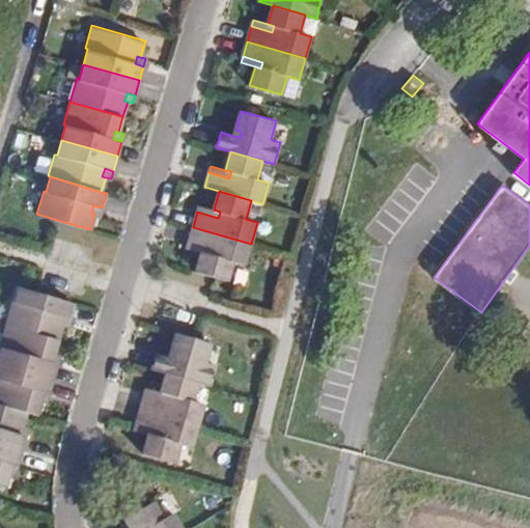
[(102,207),(93,205),(91,213),(94,214),(100,215),(102,207)]
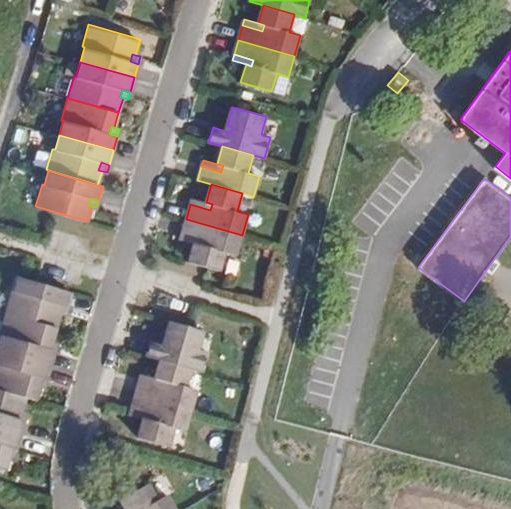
[(206,202),(192,198),(190,204),(210,210),(212,204),(206,202)]
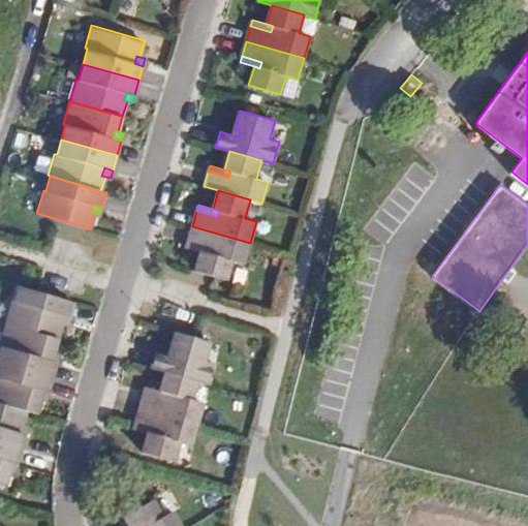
[(250,243),(192,226),(188,241),(208,247),(207,253),(200,251),(195,270),(227,279),(233,260),(244,265),(250,243)]
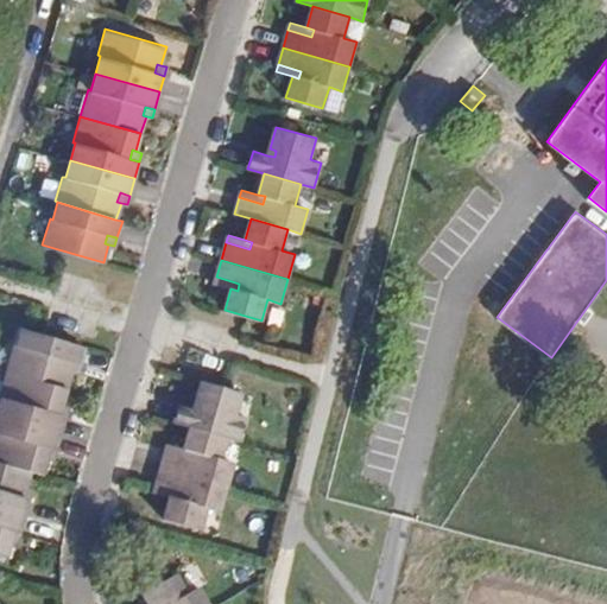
[(239,284),(216,277),(214,284),(231,288),(238,291),(239,284)]
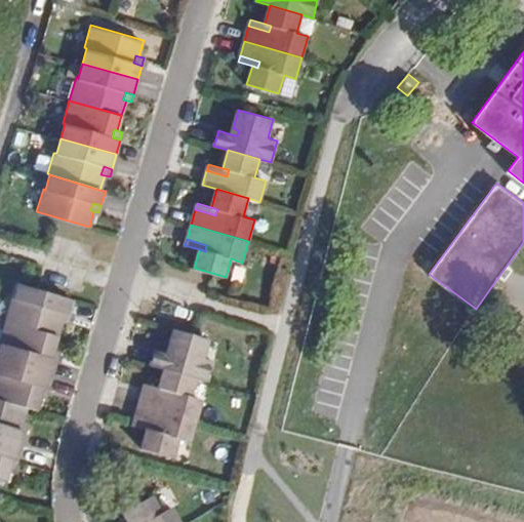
[(13,298),(7,321),(61,335),(64,320),(61,319),(63,312),(71,314),(75,299),(19,284),(15,298),(13,298)]
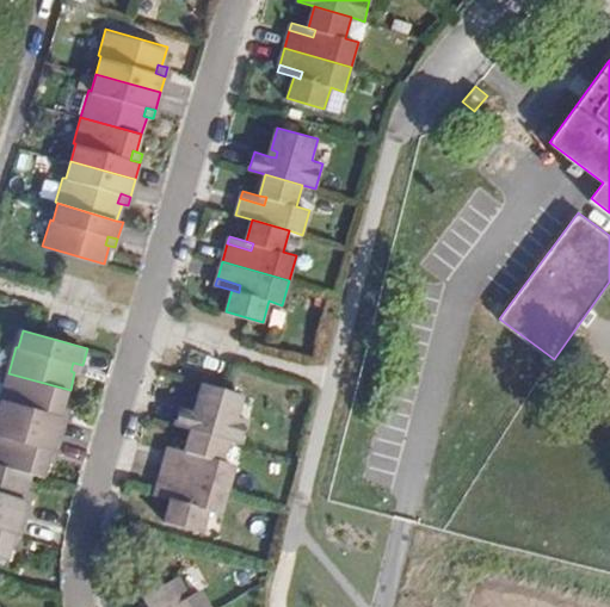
[(82,365),(73,363),(71,371),(74,372),(80,375),(82,365)]
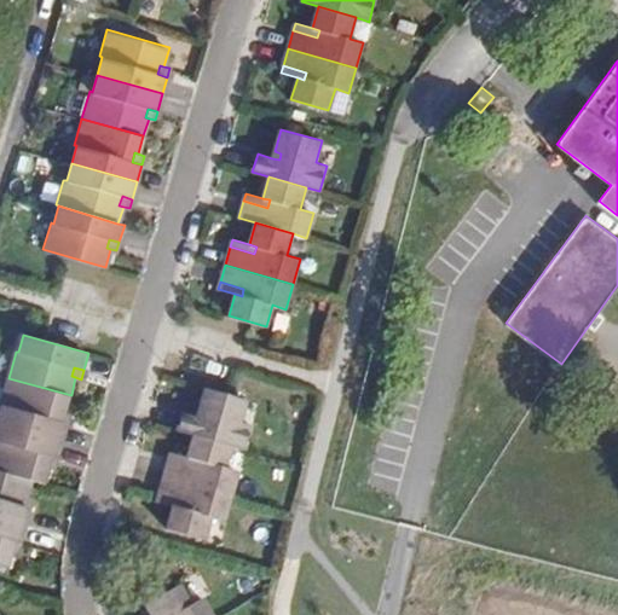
[(0,419),(0,423),(65,441),(70,423),(59,421),(62,412),(67,413),(71,395),(9,378),(1,405),(4,406),(0,419)]
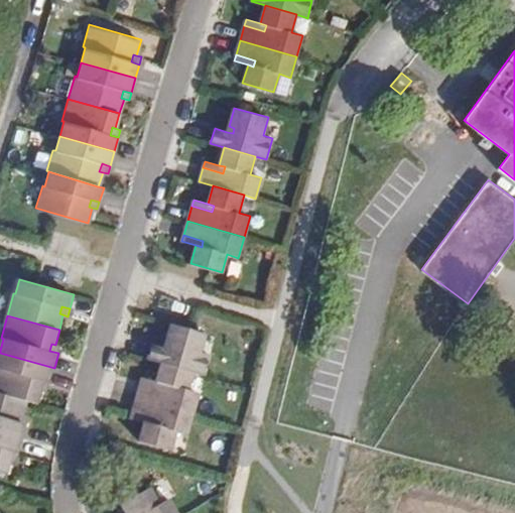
[(148,359),(162,363),(194,371),(205,375),(211,353),(201,350),(206,333),(171,323),(166,342),(172,344),(170,349),(164,347),(152,344),(148,359)]
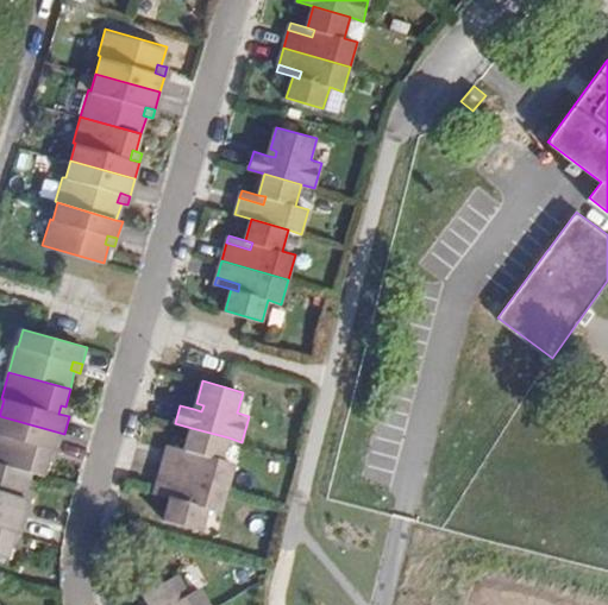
[(66,407),(61,405),(58,414),(69,416),(71,408),(66,407)]
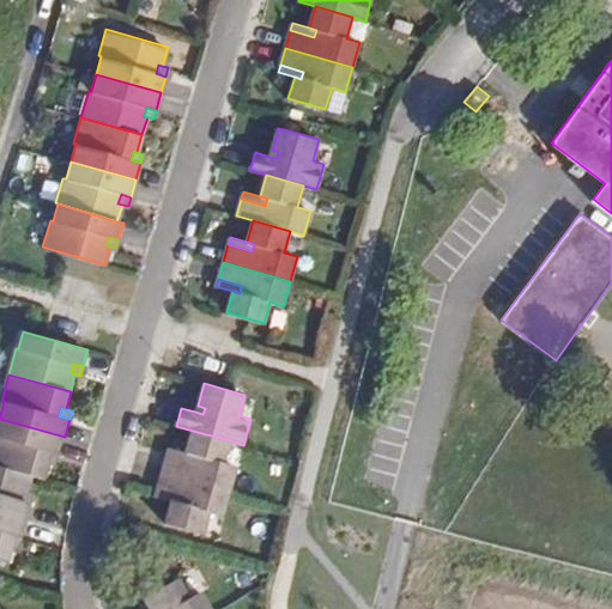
[(60,454),(65,437),(0,419),(0,464),(34,474),(47,477),(52,461),(48,460),(50,451),(60,454)]
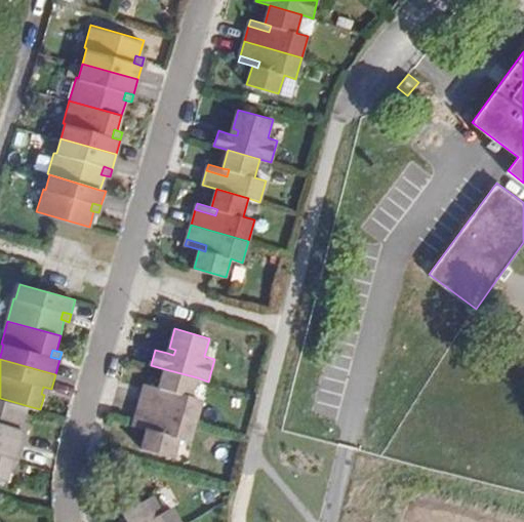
[(139,404),(197,420),(203,399),(192,396),(197,377),(165,369),(160,387),(165,389),(164,395),(144,390),(139,404)]
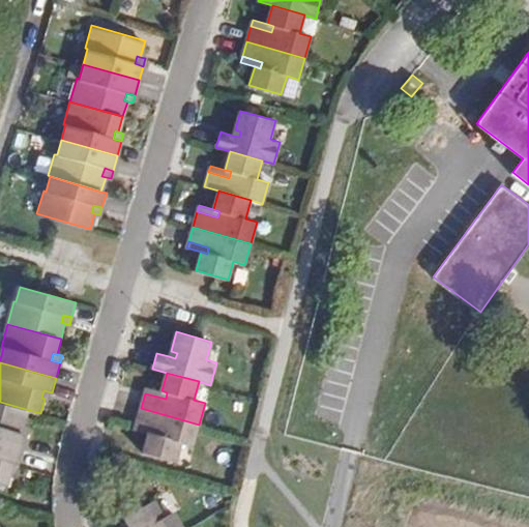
[(162,390),(146,386),(145,393),(166,399),(167,392),(162,390)]
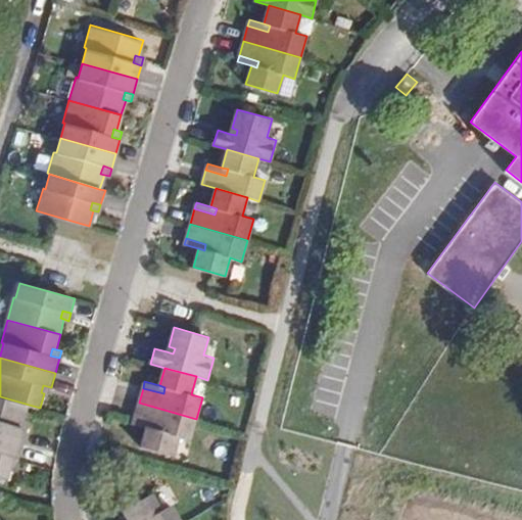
[(51,387),(43,385),(41,392),(44,393),(49,395),(51,387)]
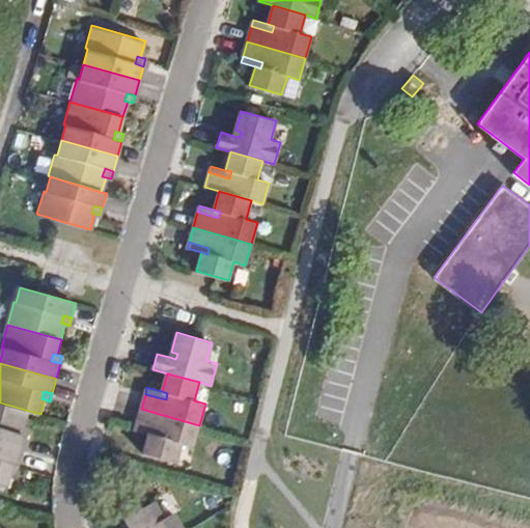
[(0,444),(23,451),(28,436),(19,434),(21,426),(25,427),(29,411),(0,403),(0,444)]
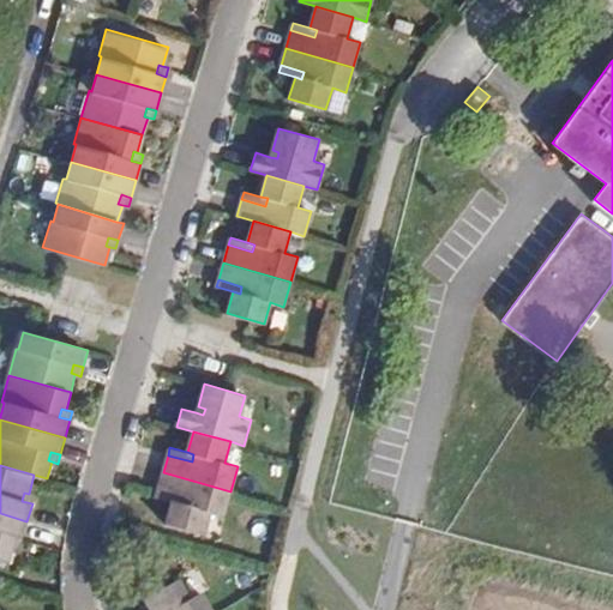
[(223,517),(230,491),(163,472),(157,489),(181,496),(179,503),(173,502),(166,523),(204,533),(210,513),(223,517)]
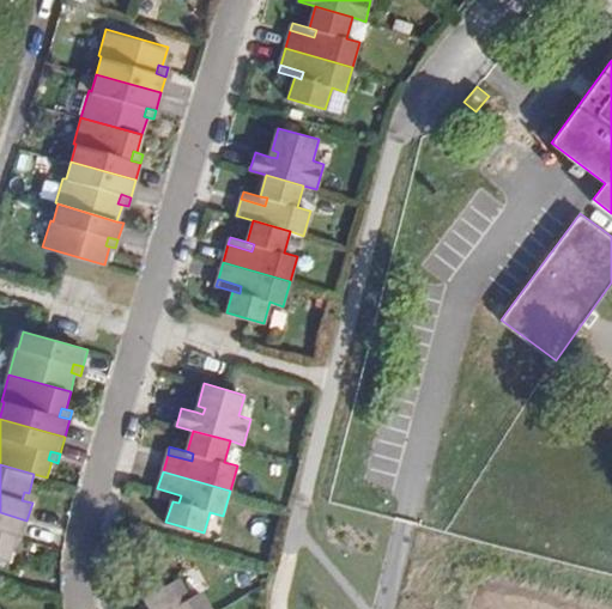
[(181,495),(157,488),(156,497),(173,501),(179,503),(181,495)]
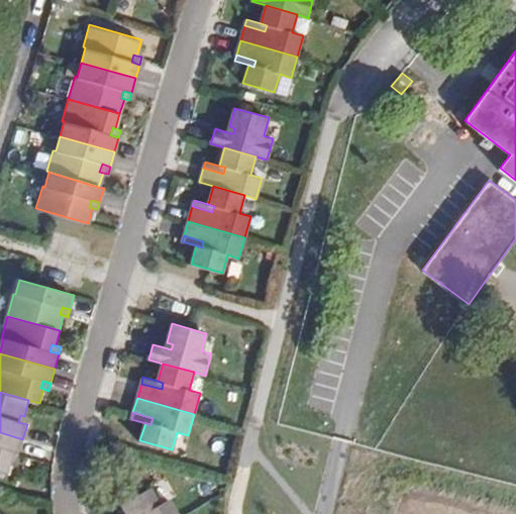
[(24,416),(20,415),(18,422),(27,424),(29,417),(24,416)]
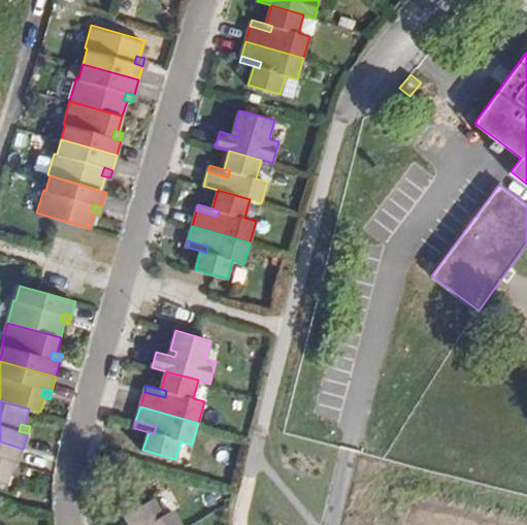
[(23,449),(0,441),(0,482),(7,485),(11,469),(8,468),(10,461),(19,463),(23,449)]
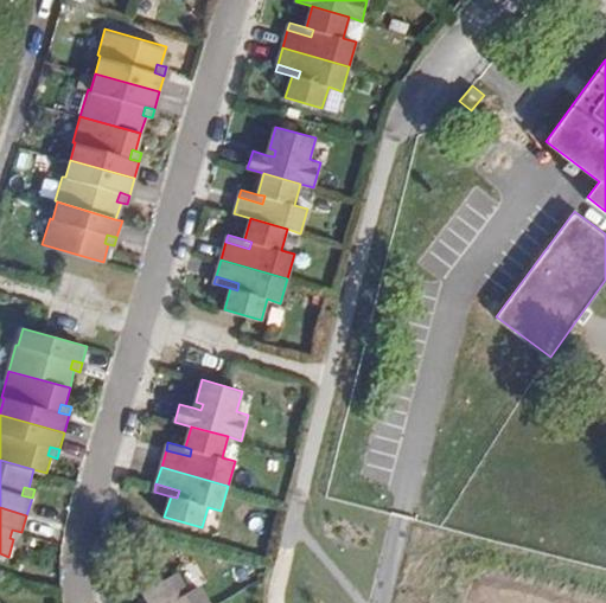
[(21,532),(12,530),(10,538),(13,539),(19,540),(21,532)]
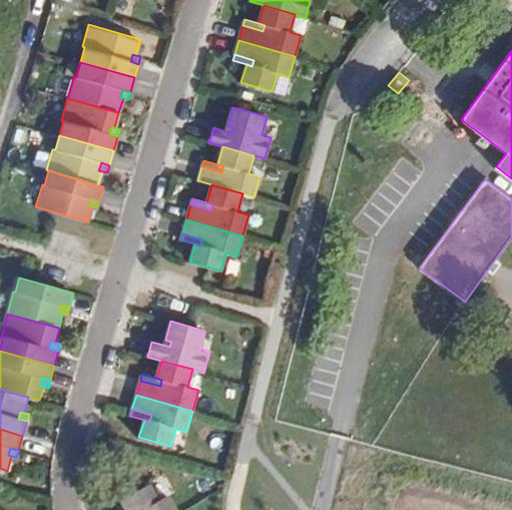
[(176,509),(168,495),(158,500),(148,484),(121,500),(126,509),(176,509)]
